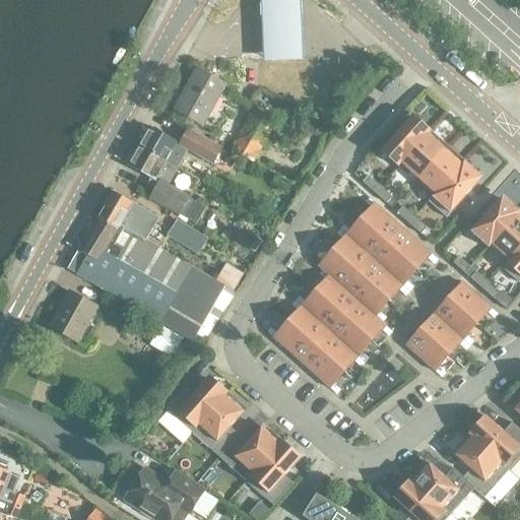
[(298,0),(260,0),(263,60),(301,58),(298,0)]
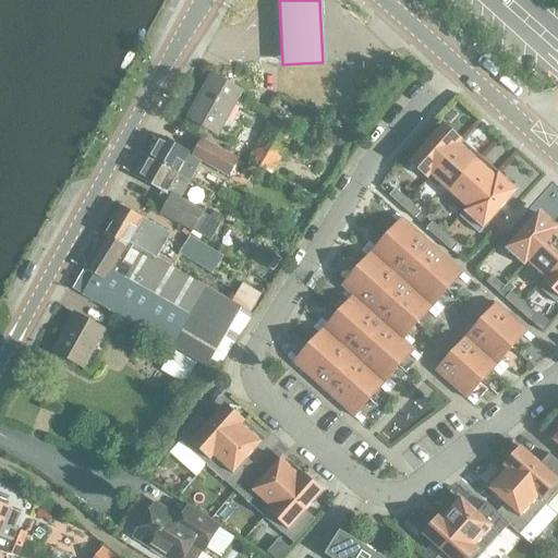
[(217,133),(242,89),(213,73),(187,117),(217,133)]
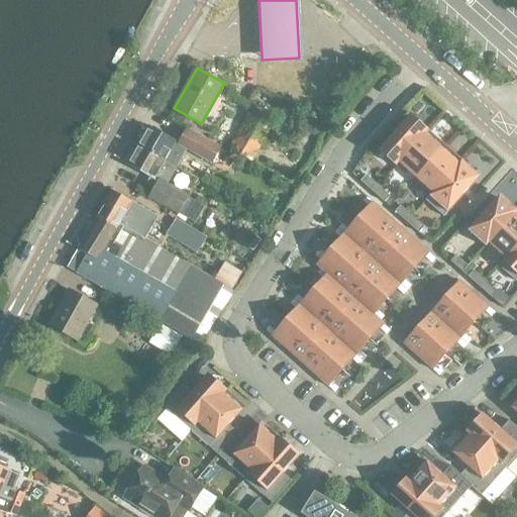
[(251,161),(274,120),(252,108),(229,148),(251,161)]
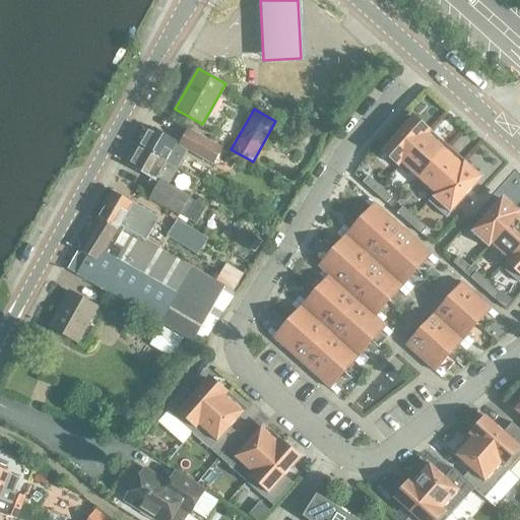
[(399,163),(427,132),(410,118),(383,148),(399,163)]
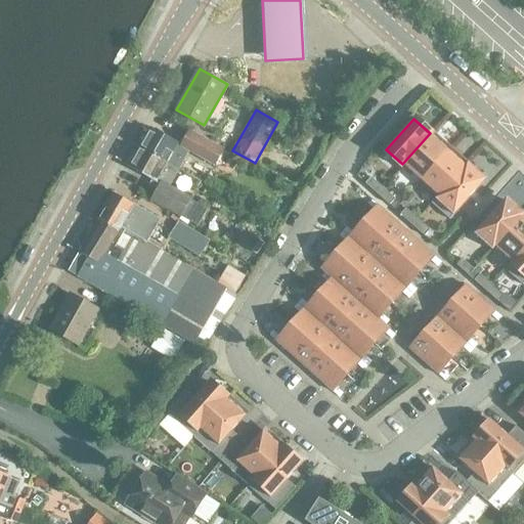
[(215,164),(223,149),(188,131),(181,144),(149,127),(139,146),(179,168),(189,149),(215,164)]
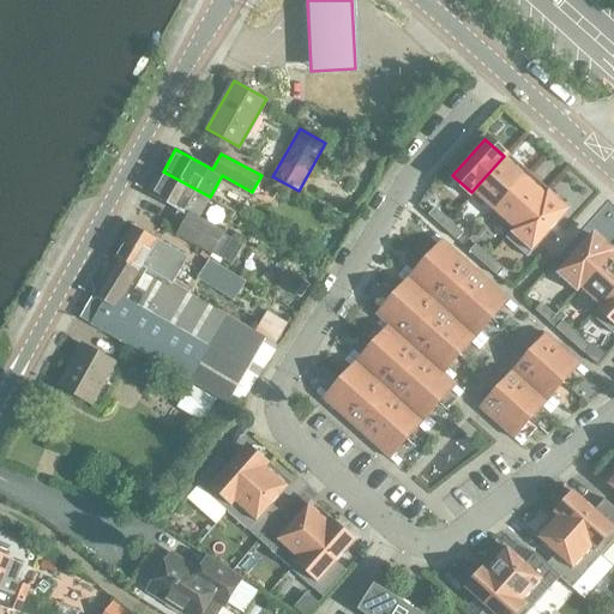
[(493,211),(524,175),(504,157),(473,193),(493,211)]
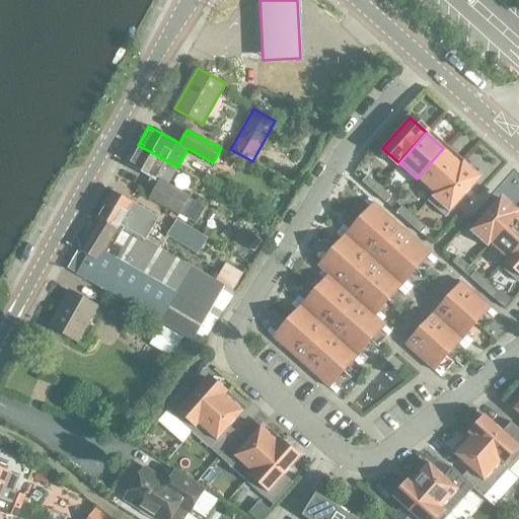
[(177,166),(138,145),(128,163),(151,176),(147,182),(155,187),(150,198),(179,214),(189,196),(167,184),(177,166)]
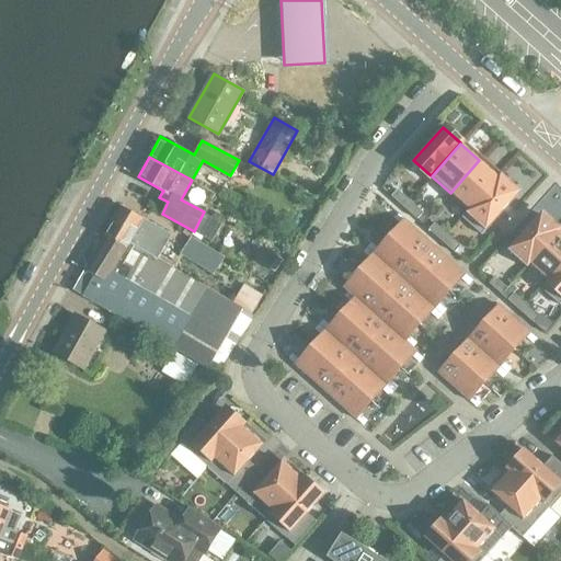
[(469,209),(497,176),(479,160),(450,193),(469,209)]
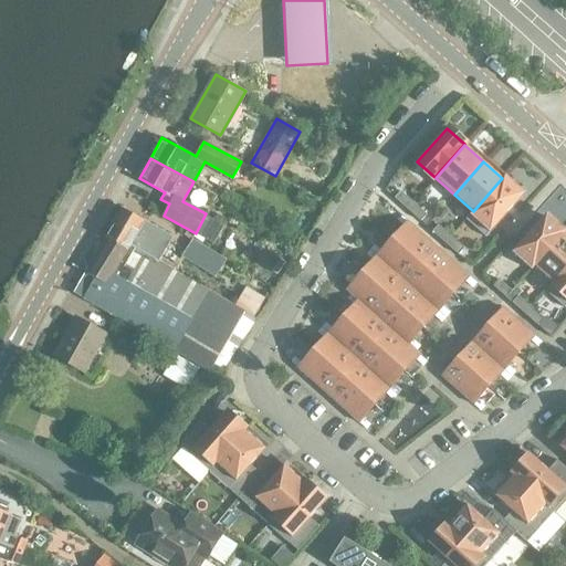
[(485,237),(522,196),(502,178),(473,211),(465,219),(485,237)]
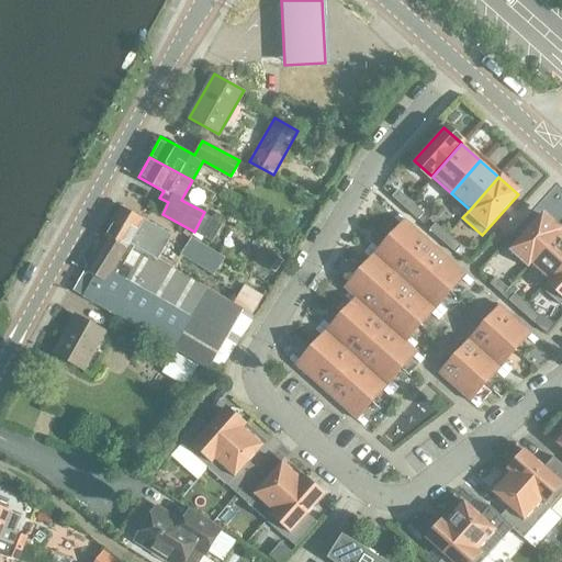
[(397,190),(392,197),(405,208),(411,202),(397,190)]
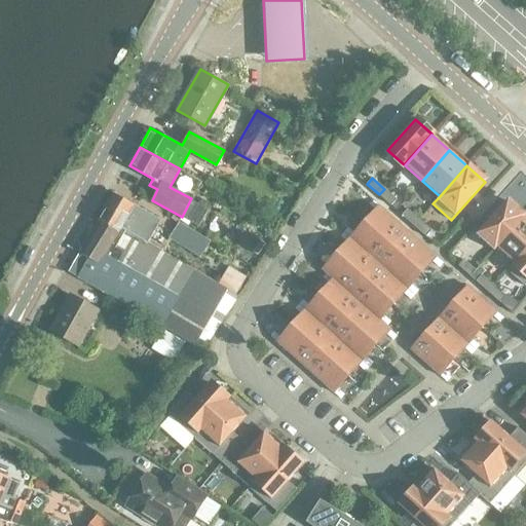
[(397,199),(384,189),(379,194),(390,205),(397,199)]
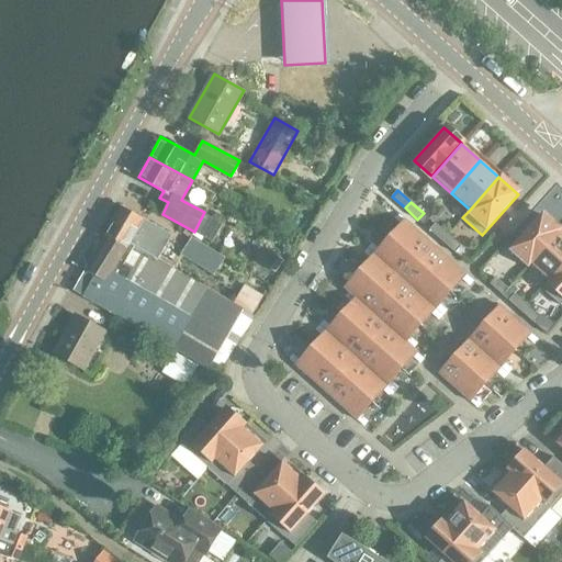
[(82,295),(172,349),(209,370),(244,308),(210,289),(208,291),(142,250),(130,269),(123,265),(133,247),(136,249),(142,240),(152,247),(161,231),(152,224),(122,206),(104,235),(105,235),(85,270),(94,274),(82,295)]
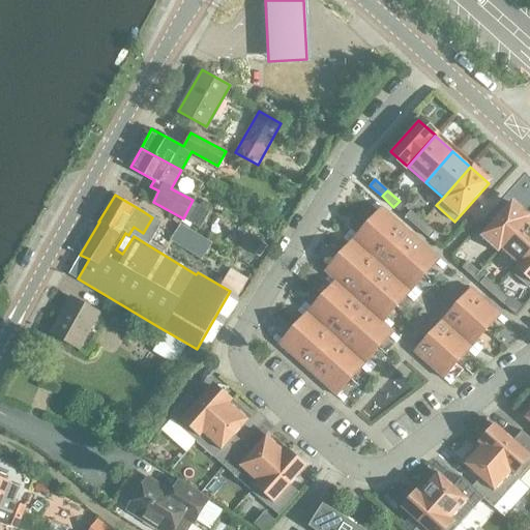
[(500,248),(528,218),(509,202),(482,233),(500,248)]
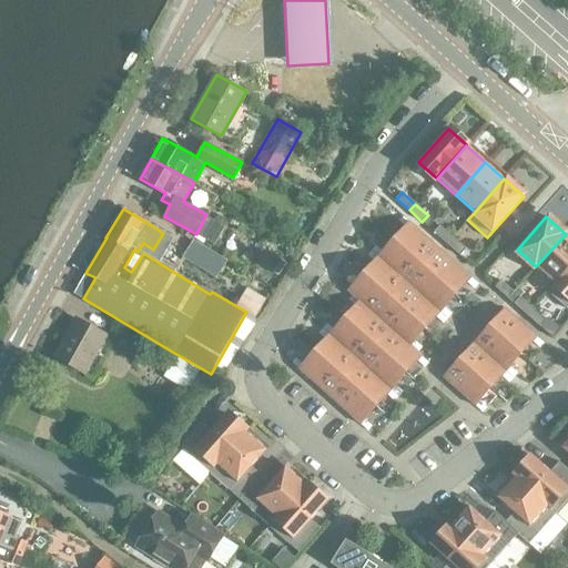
[(425,266),(440,250),(408,222),(404,227),(408,231),(398,243),(425,266)]
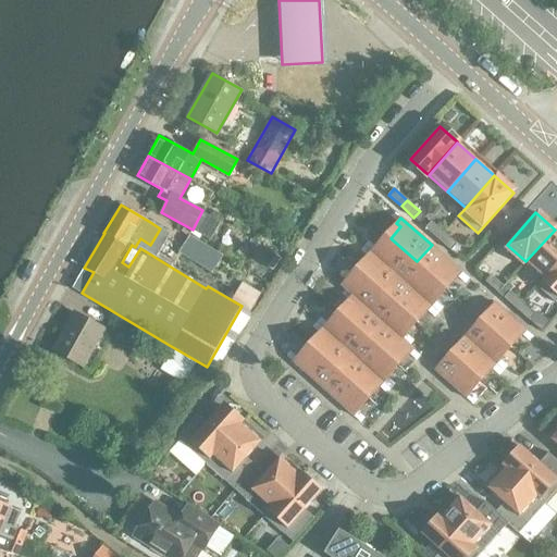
[(431,222),(425,227),(438,239),(444,233),(431,222)]
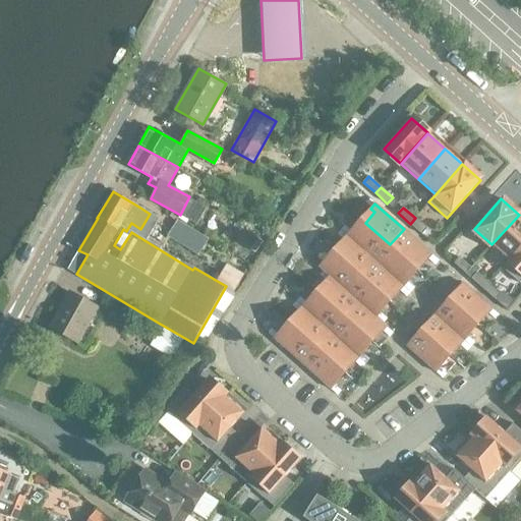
[(509,259),(520,245),(520,216),(519,215),(491,245),(509,259)]
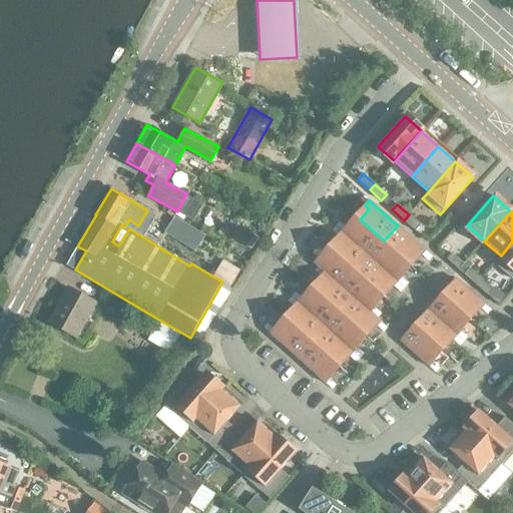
[(421,224),(409,214),(404,220),(415,230),(421,224)]
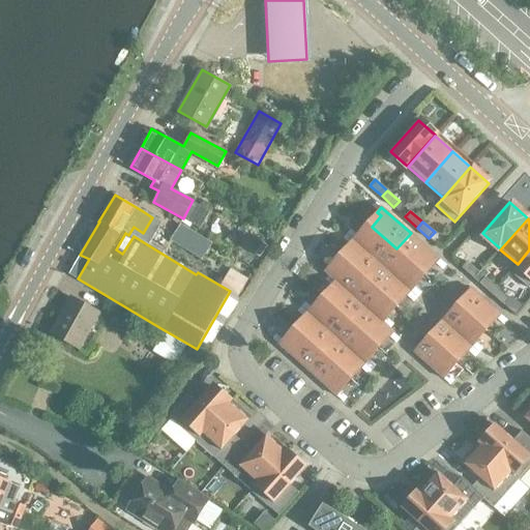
[(201,259),(211,242),(180,224),(170,240),(201,259)]
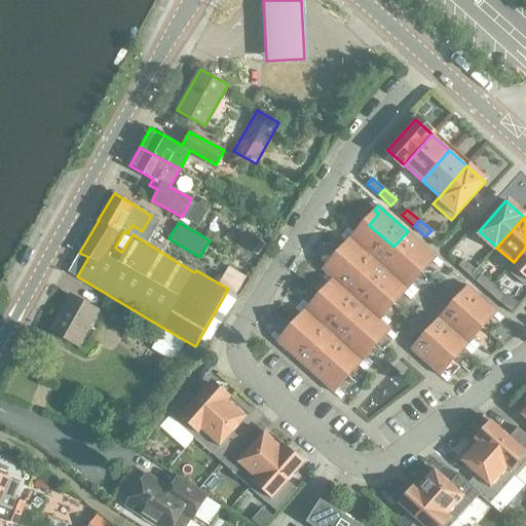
[(393,247),(369,225),(359,236),(354,233),(350,237),(379,263),(393,247)]
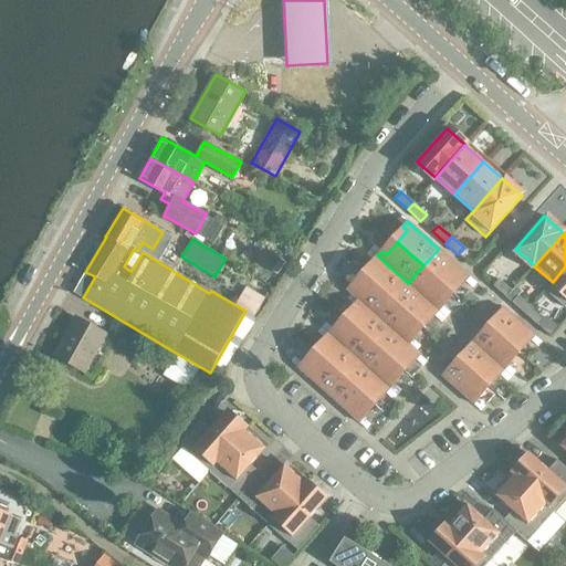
[(470,276),(439,249),(423,265),(450,290),(460,279),(464,282),(470,276)]
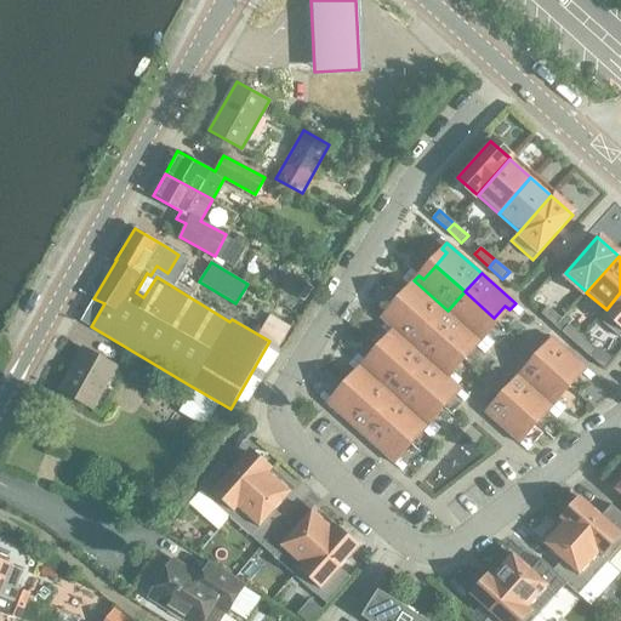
[(414,290),(402,302),(431,329),(448,311),(414,280),(409,285),(414,290)]
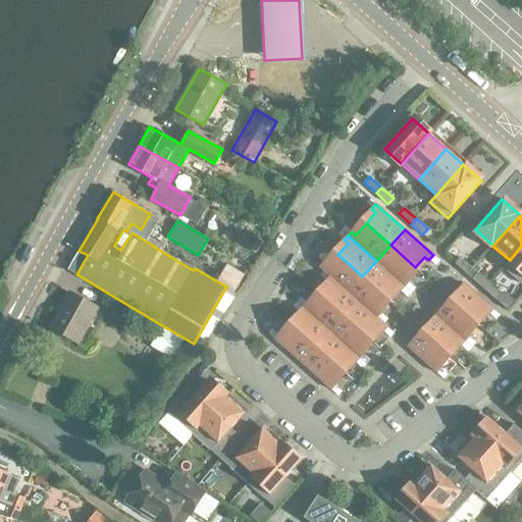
[(415,267),(390,245),(376,261),(405,286),(409,282),(405,278),(415,267)]
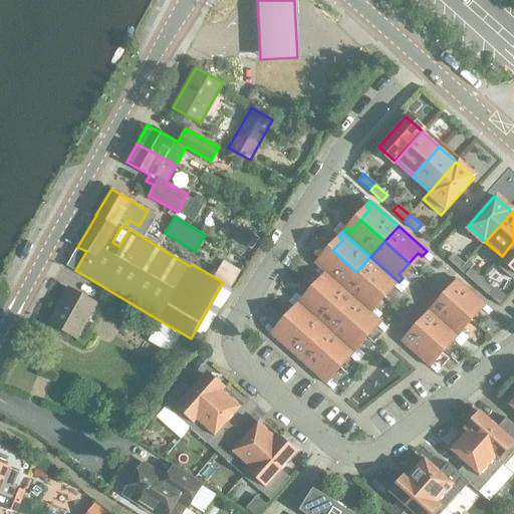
[(513,280),(513,279),(513,242),(502,256),(495,264),(513,280)]
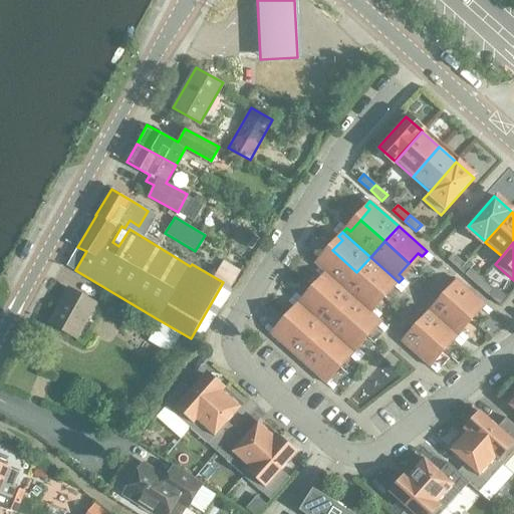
[(356,272),(332,250),(322,261),(318,258),(315,262),(325,272),(343,287),(356,272)]
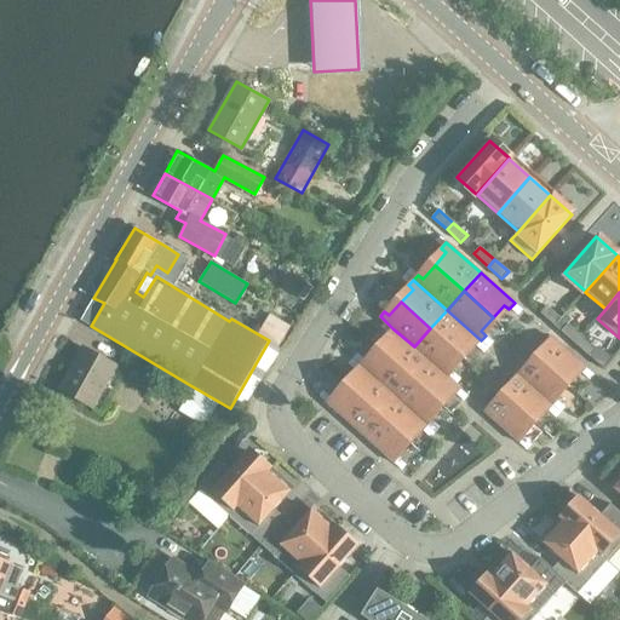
[(546,306),(540,314),(555,326),(561,319),(546,306)]
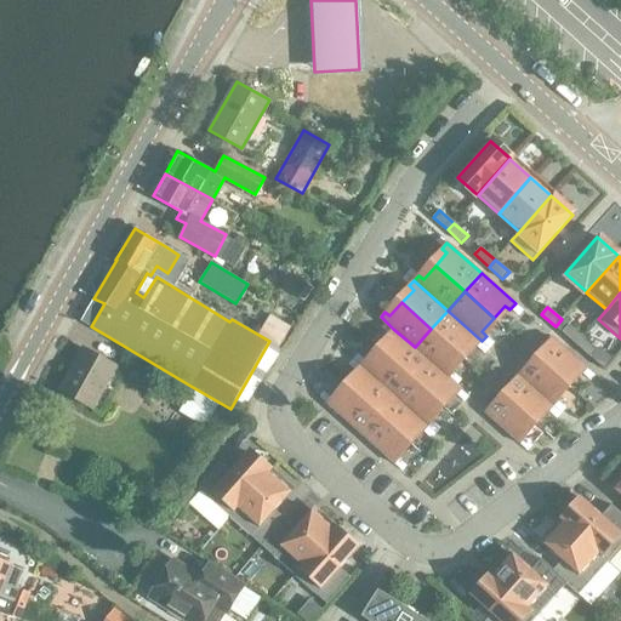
[(482,341),(448,311),(431,329),(461,355),(472,342),(477,347),(482,341)]
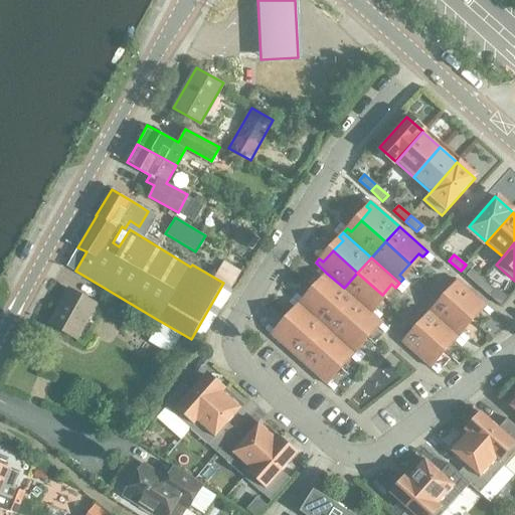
[(225,259),(216,273),(233,283),(241,268),(225,259)]
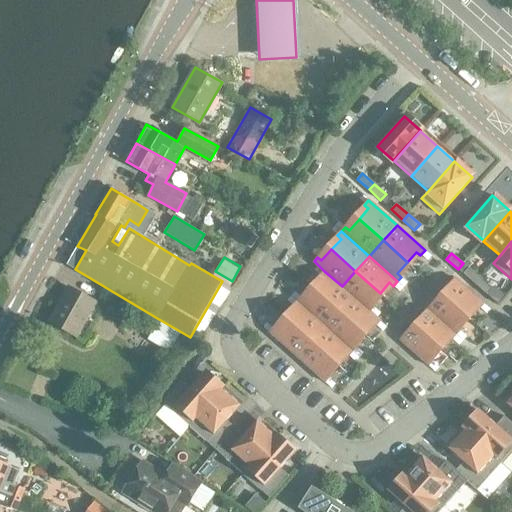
[(469,268),(463,274),(475,284),(480,278),(469,268)]
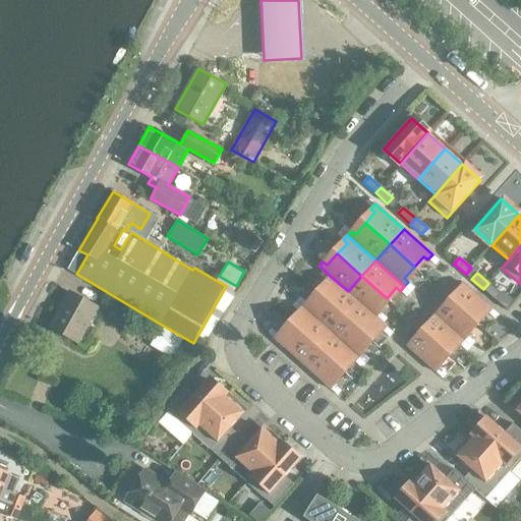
[(330,284),(321,294),(344,316),(358,300),(348,291),(330,276),(326,280),(330,284)]
